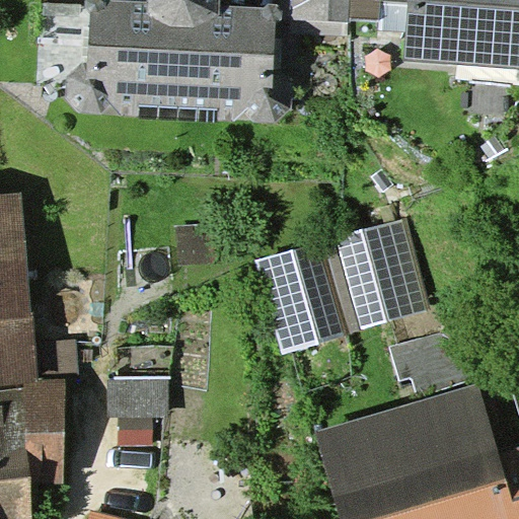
[(85,0),(86,7),(90,12),(89,62),(82,64),(67,76),(67,97),(79,113),(101,114),(234,121),(276,122),(291,107),(292,84),(278,70),(273,70),(275,21),(280,17),(280,6),(276,4),(268,3),(265,6),(221,5),(220,0),(147,0),(123,0),(85,0)]
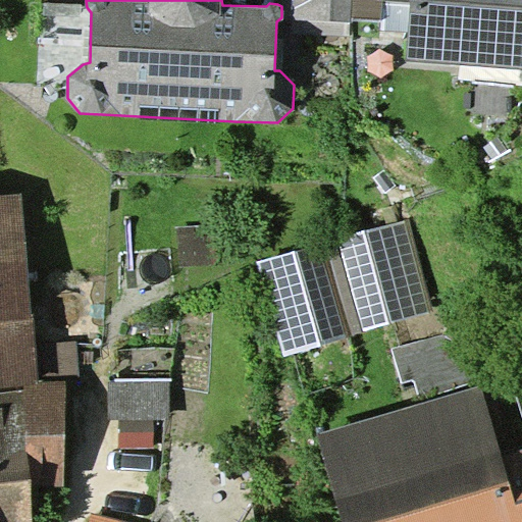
[(281,0),(281,6),(281,17),(351,21),(352,18),(352,0),(281,0)]
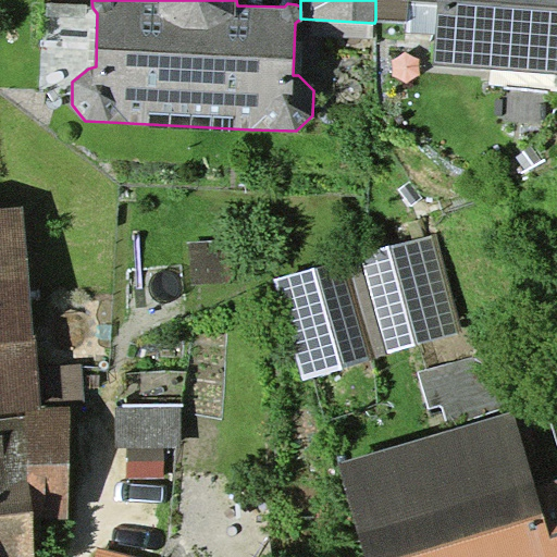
[(407,0),(375,0),(375,20),(406,22),(407,0)]
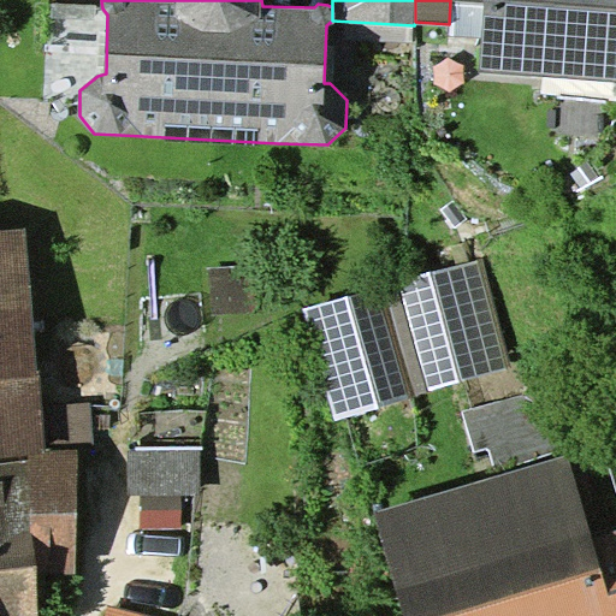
[(615,78),(615,0),(450,0),(485,1),(481,69),(615,78)]
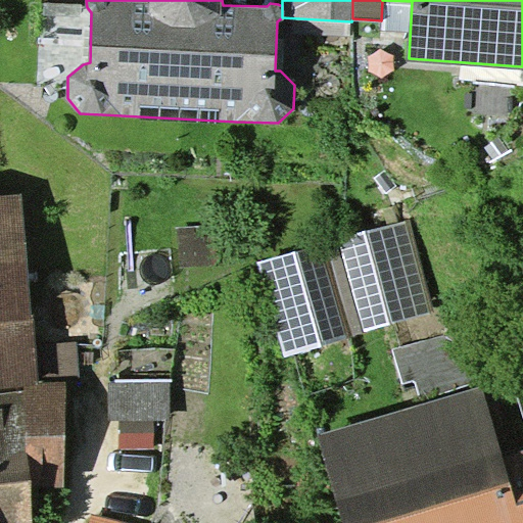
[(0,522),(33,522),(33,488),(65,487),(66,381),(40,382),(38,345),(35,315),(33,315),(22,194),(0,196),(0,522)]
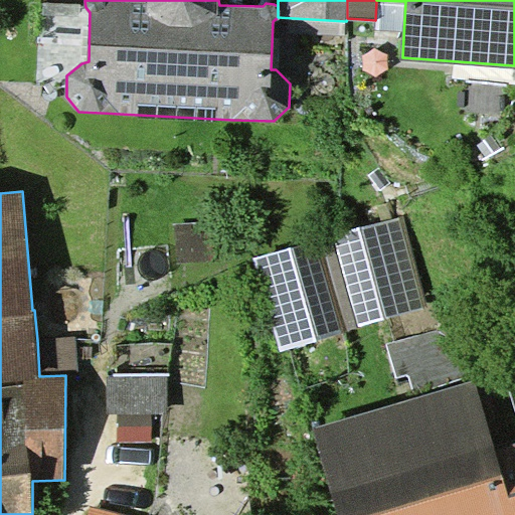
[(428,307),(403,216),(333,235),(358,326),(428,307)]
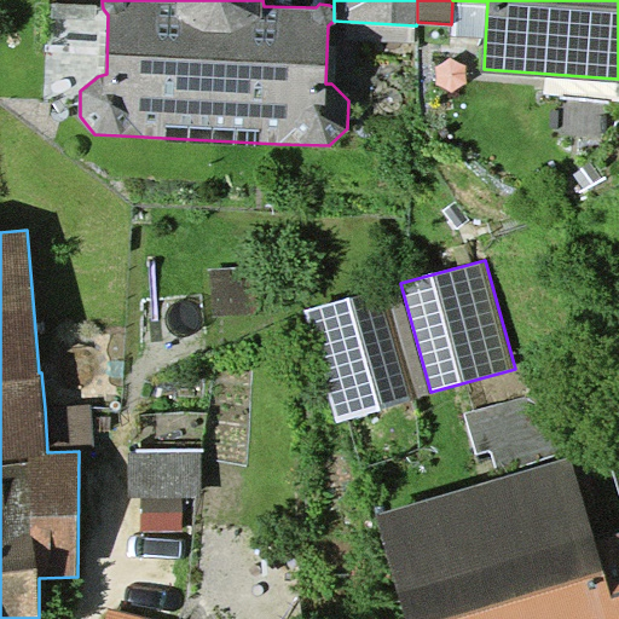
[(380,288),(305,310),(337,422),(412,401),(380,288)]
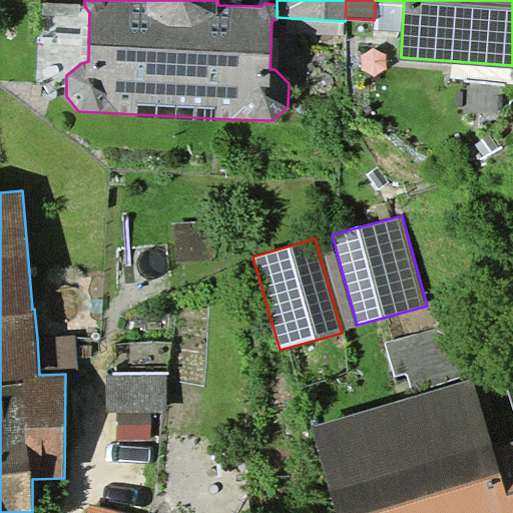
[(462,381),(443,326),(385,342),(394,376),(405,373),(413,396),(462,381)]
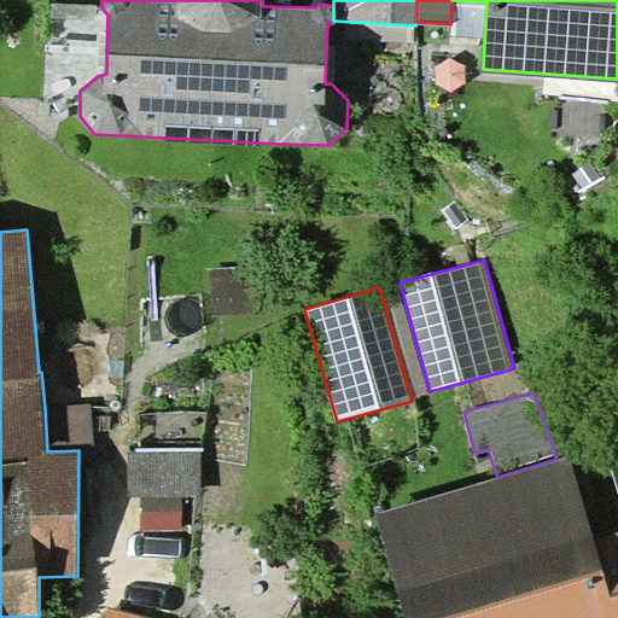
[(45,408),(47,452),(79,450),(92,449),(88,406),(45,408)]
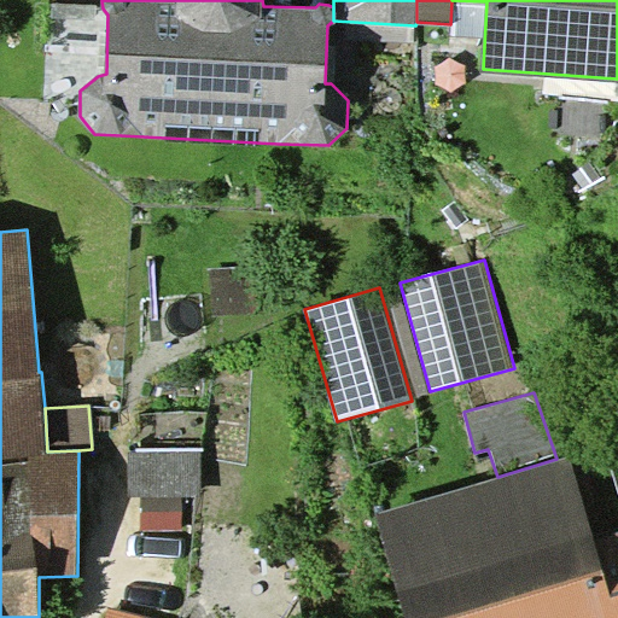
[(202,452),(129,452),(129,496),(140,495),(181,495),(203,495),(202,452)]
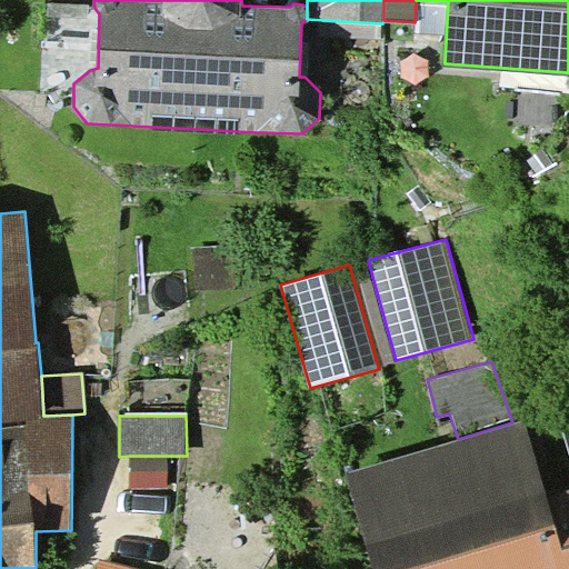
[(458,439),(347,473),(375,568),(568,568),(568,489),(548,495),(523,419),(512,422),(458,439)]
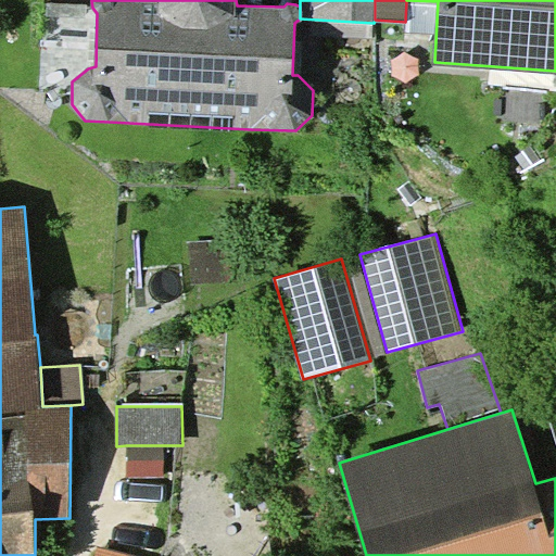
[(163,476),(163,445),(126,445),(126,476),(163,476)]
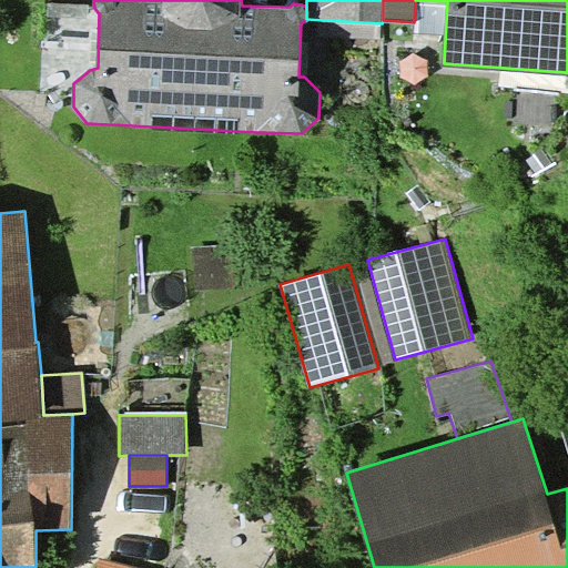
[(139,567),(100,558),(97,567),(139,567)]
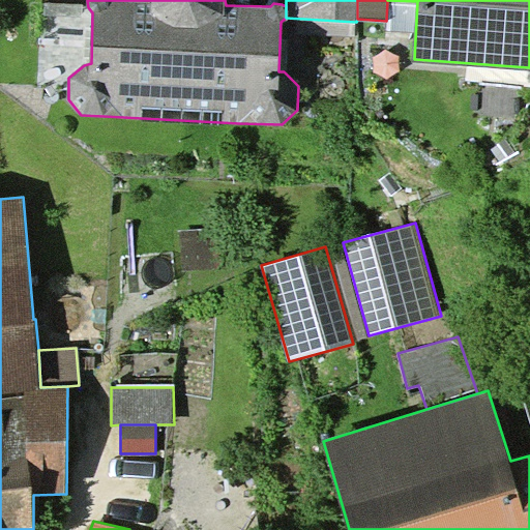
All buildings are outlined.
